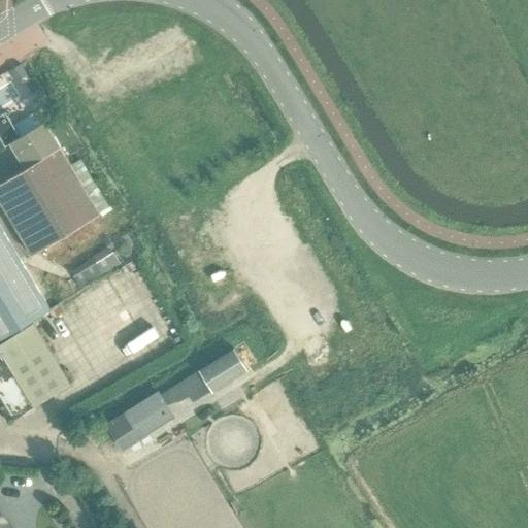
[(19,64),(9,70),(19,85),(26,85),(28,79),(19,64)]
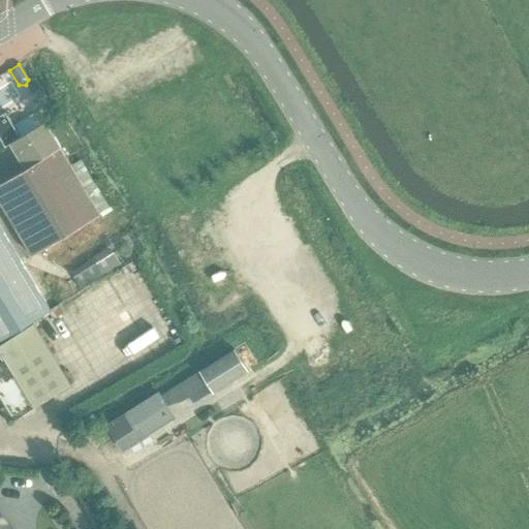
[(5,111),(0,113),(0,139),(5,148),(10,145),(24,167),(60,147),(38,110),(13,125),(5,111)]
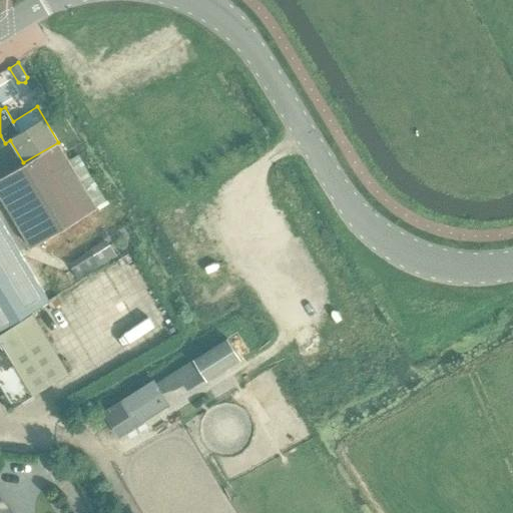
[(23,162),(0,175),(0,195),(30,246),(106,200),(78,153),(68,159),(58,142),(23,162)]
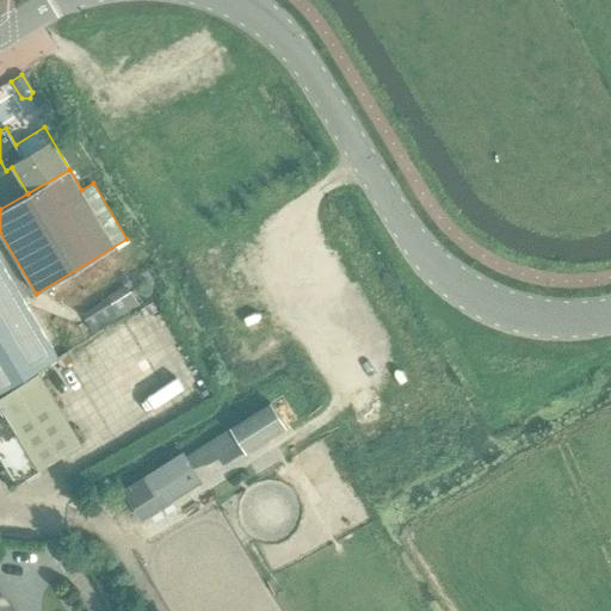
[(0,392),(57,358),(0,260),(0,392)]
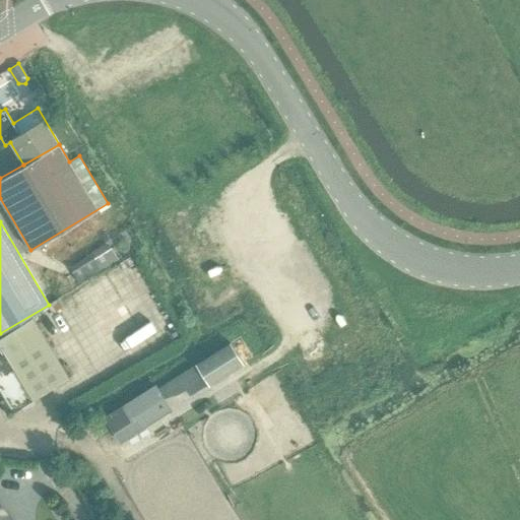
[(0,392),(11,411),(69,378),(34,318),(0,336),(0,392)]
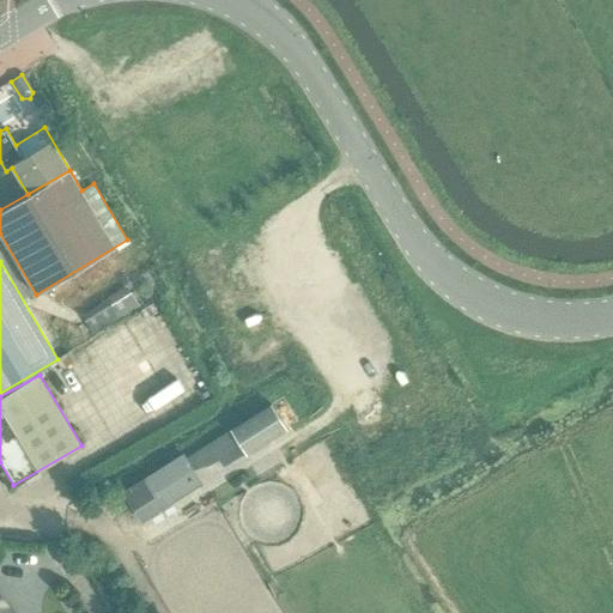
[(183,453),(121,491),(140,522),(202,484),(194,469),(198,467),(199,471),(219,459),(223,466),(244,453),(246,455),(287,429),(271,404),(187,456),(183,453)]
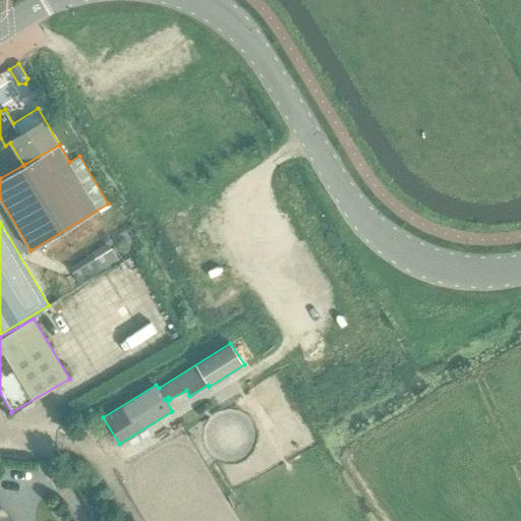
[(9,520),(0,505),(0,520),(9,520)]
